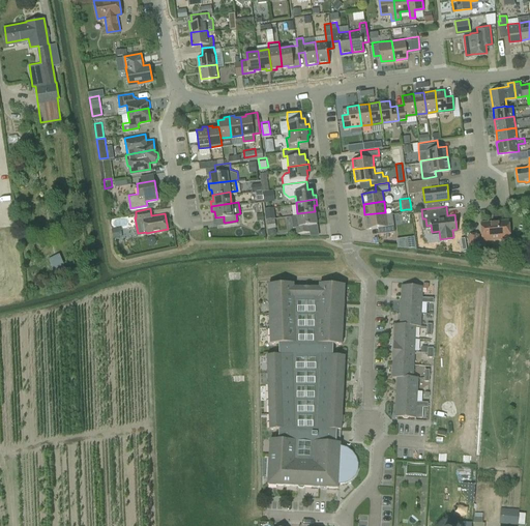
[(308,224),(317,223),(316,216),(319,215),(318,210),(315,211),(297,213),(292,213),(294,225),(295,225),(296,232),(310,230),(310,229),(308,224)]
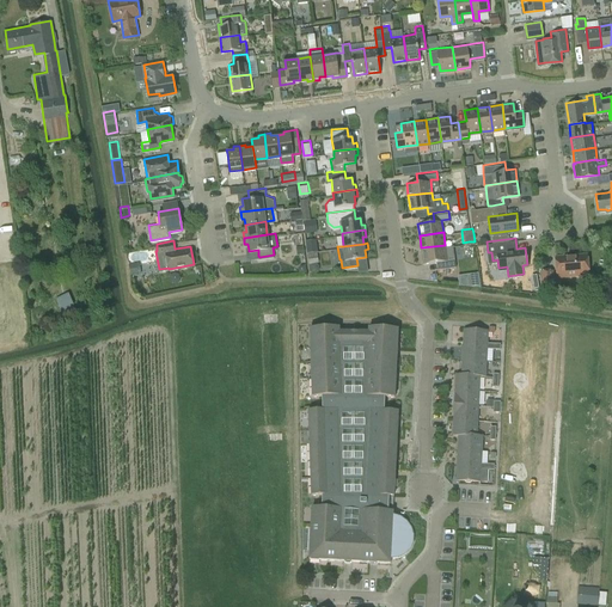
[(445,245),(421,247),(423,262),(434,261),(440,259),(441,267),(456,265),(454,257),(453,244),(445,245)]
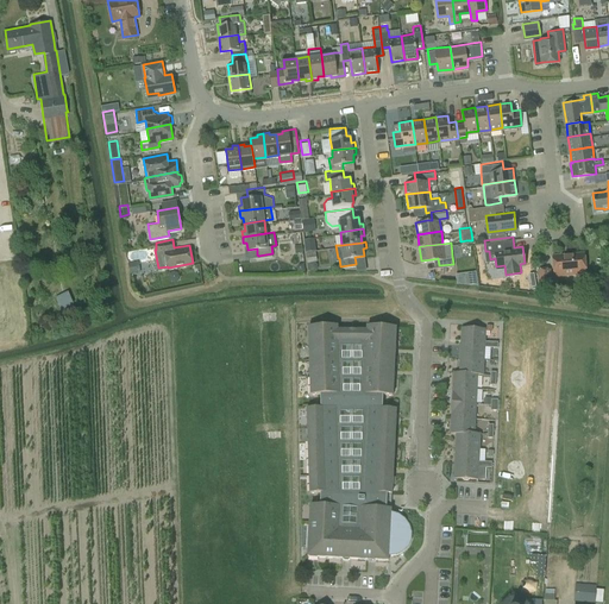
[(307,259),(316,258),(315,249),(306,250),(307,259)]
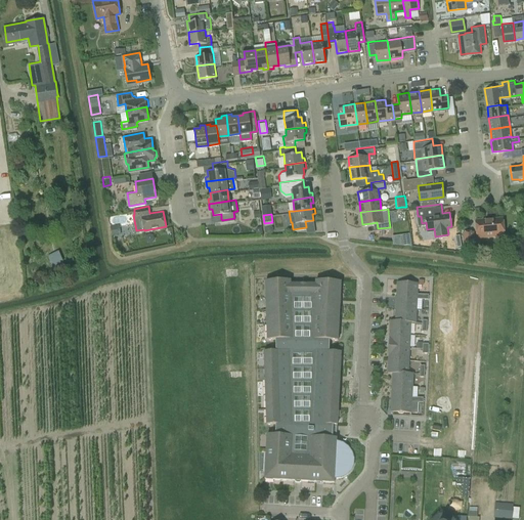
[(504,233),(501,216),(475,218),(477,235),(504,233)]
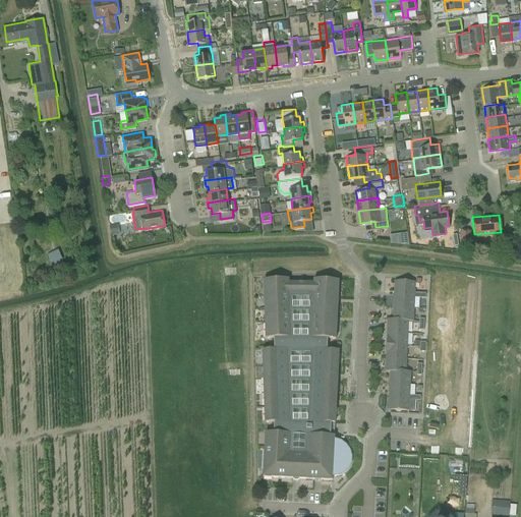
[(472,244),(471,227),(459,228),(460,245),(461,245),(461,250),(471,249),(471,244),(472,244)]
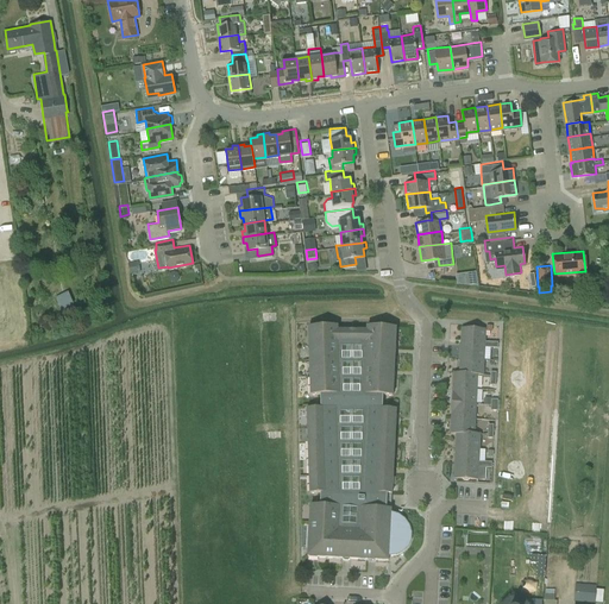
[(457,280),(475,278),(473,268),(456,269),(457,280)]
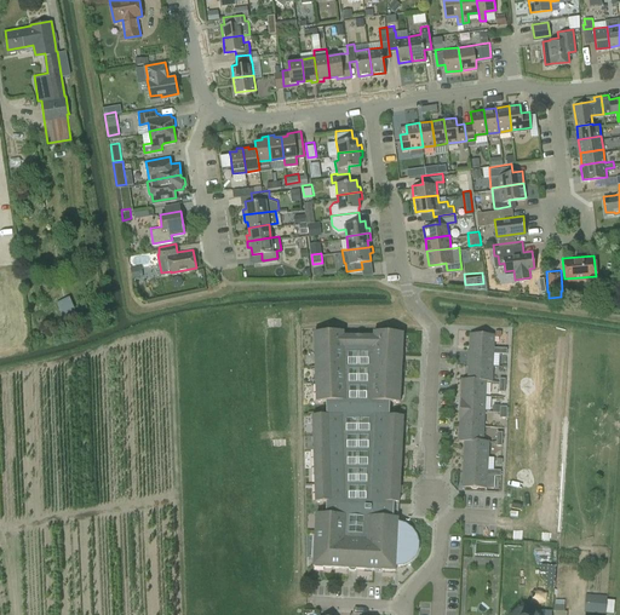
[(57,298),(63,311),(73,308),(68,293),(57,298)]
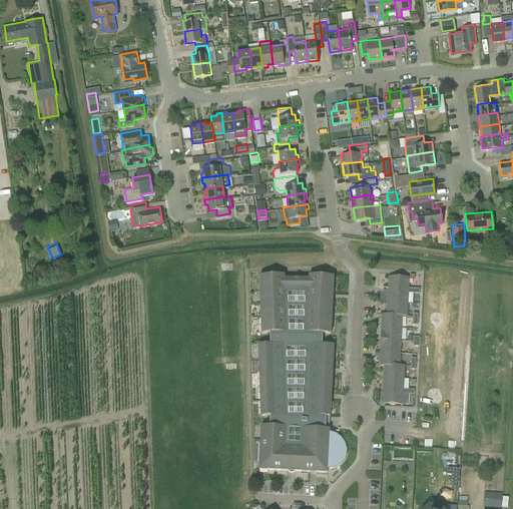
[(309,277),(284,276),(284,273),(260,273),(262,331),(266,330),(270,330),(270,341),(266,341),(266,342),(259,342),(261,413),(270,413),(270,423),(262,423),(260,467),(283,468),(289,468),(290,469),(293,470),(294,468),(310,469),(316,469),(327,470),(328,466),(334,465),(339,463),(344,458),(346,452),(347,446),(345,440),(341,435),(336,432),(329,430),(330,426),(326,426),(326,414),(330,414),(334,343),(322,342),(323,331),(331,331),(334,274),(309,273),(309,277)]
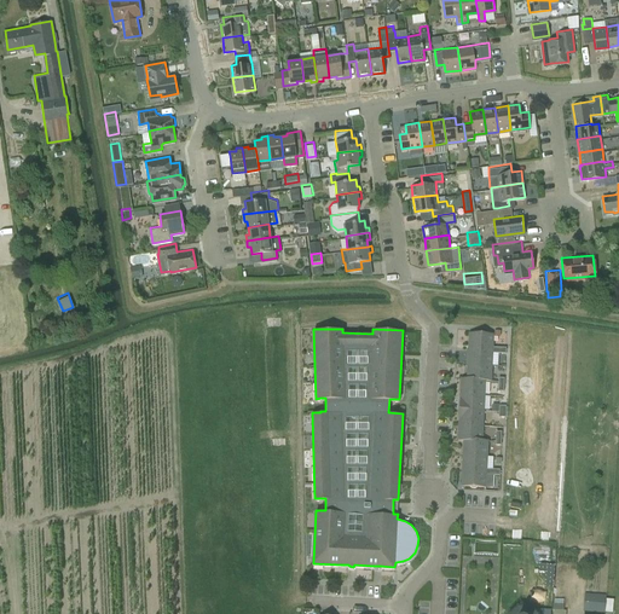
[(469,330),(468,343),(492,345),(493,331),(485,331),(484,329),(479,329),(476,331),(469,330)]
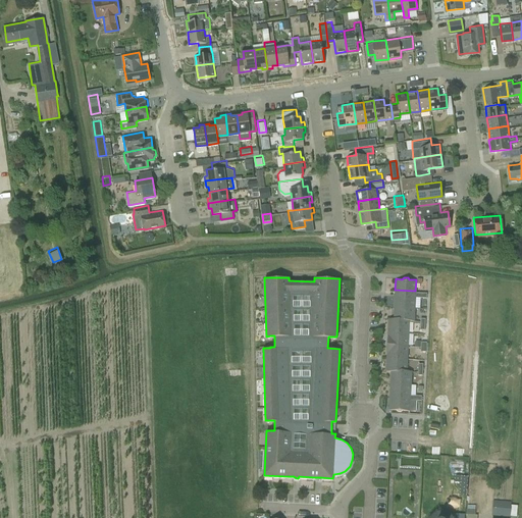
[(435,281),(435,291),(459,292),(459,282),(435,281)]
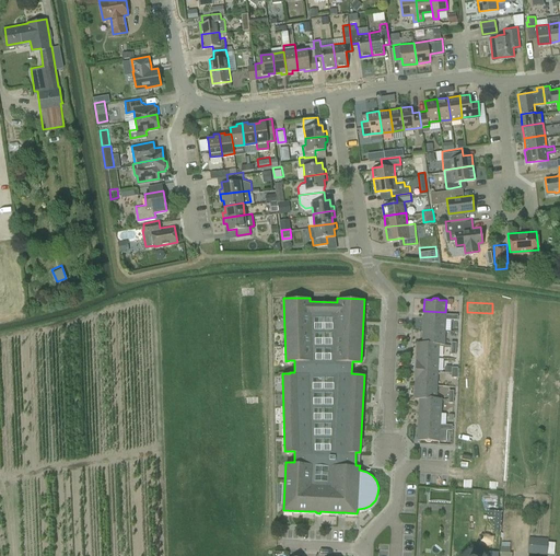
[(445,327),(445,317),(445,312),(423,311),(422,326),(445,327)]
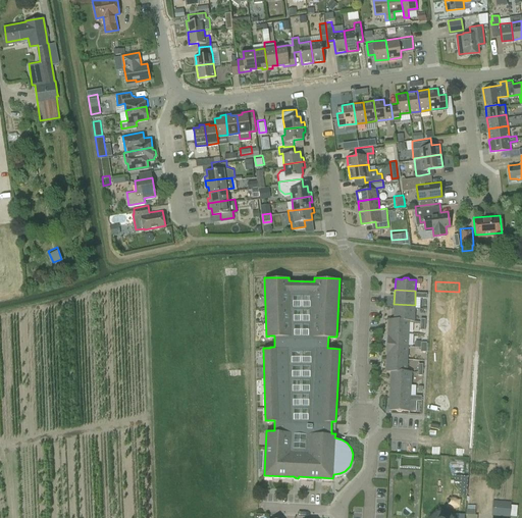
[(459,292),(435,291),(434,300),(458,301),(459,292)]
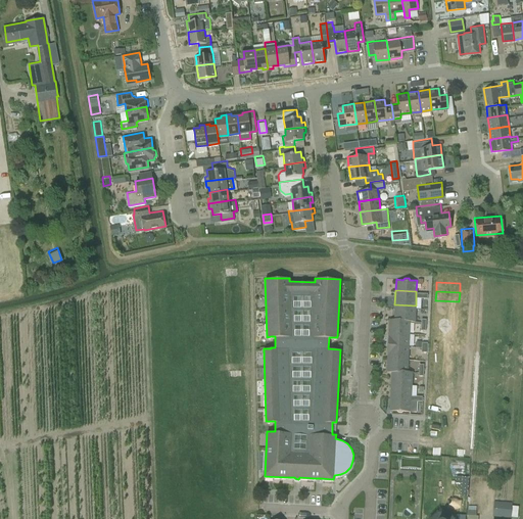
[(435,300),(435,310),(459,311),(459,301),(435,300)]
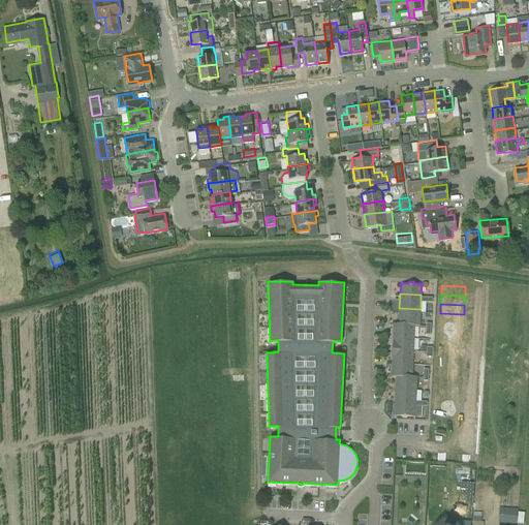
[(399,308),(399,321),(414,322),(419,323),(421,309),(399,308)]
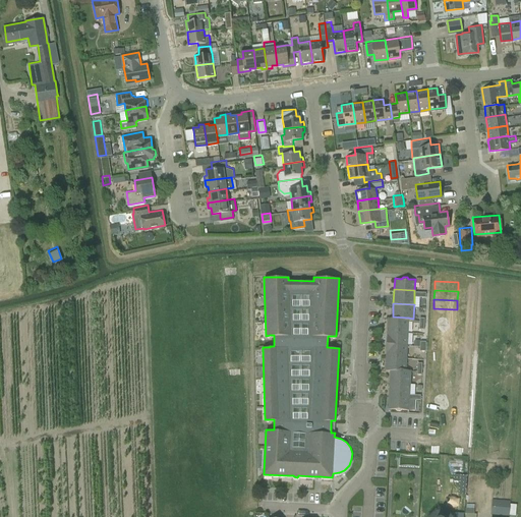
[(457,309),(433,308),(432,317),(456,318),(457,309)]
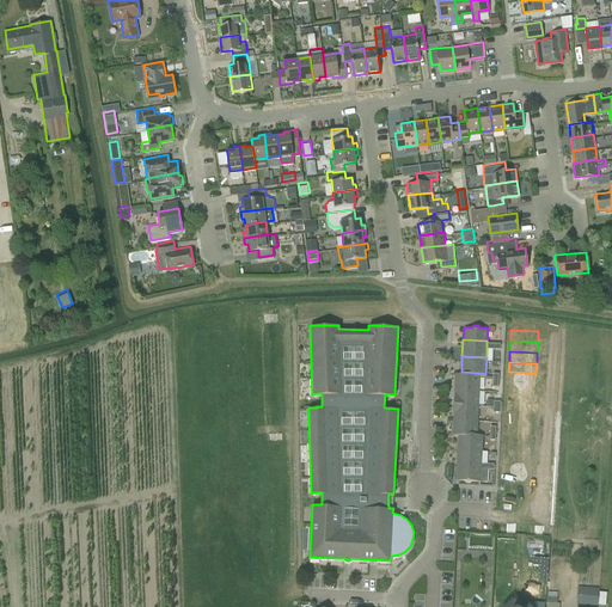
[(479,387),(479,373),(461,372),(456,372),(454,386),(479,387)]
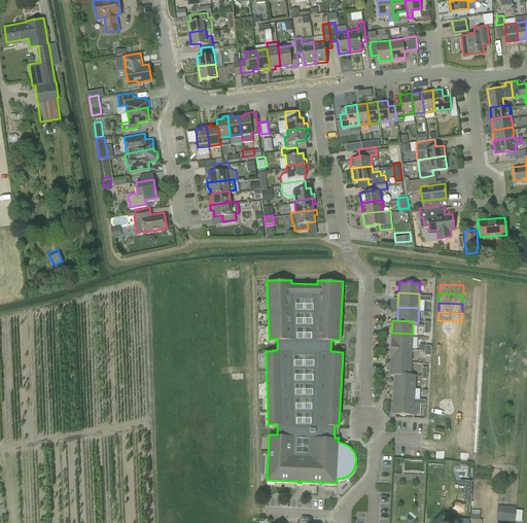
[(461,321),(437,320),(437,330),(461,332),(461,321)]
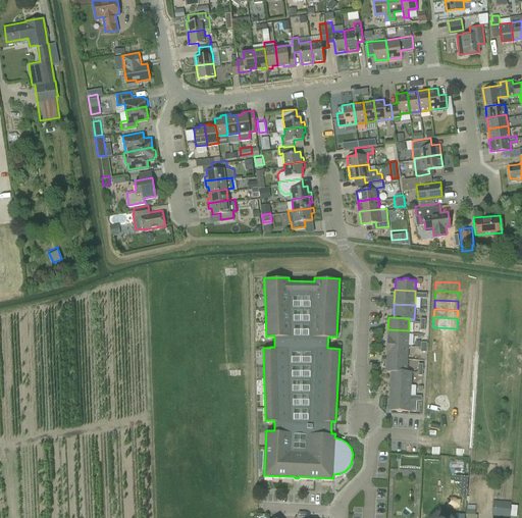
[(387,329),(387,342),(408,343),(409,330),(387,329)]
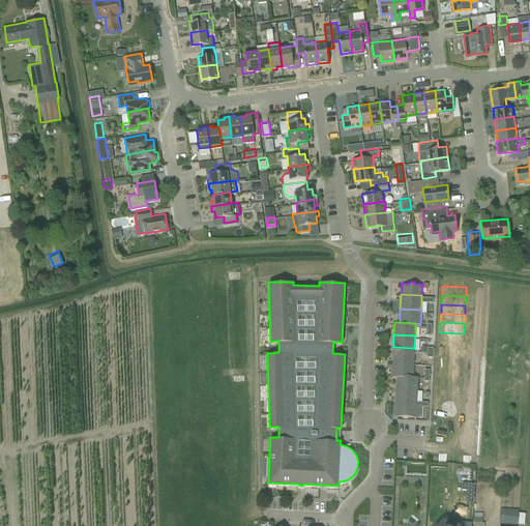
[(413,361),(414,348),(393,347),(392,360),(413,361)]
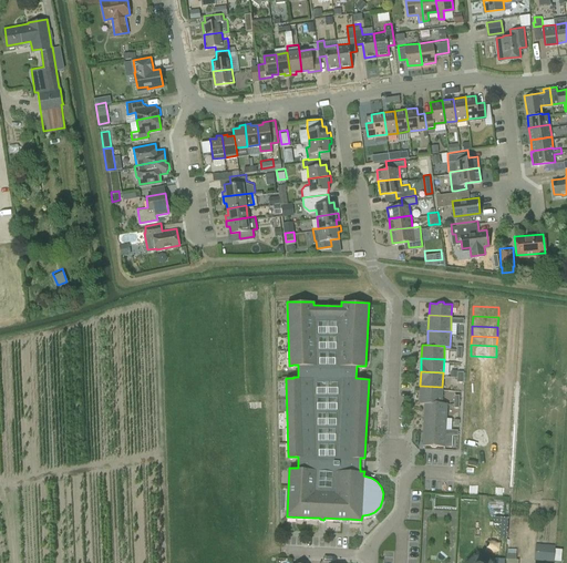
[(419,401),(424,401),(442,401),(442,387),(420,386),(419,401)]
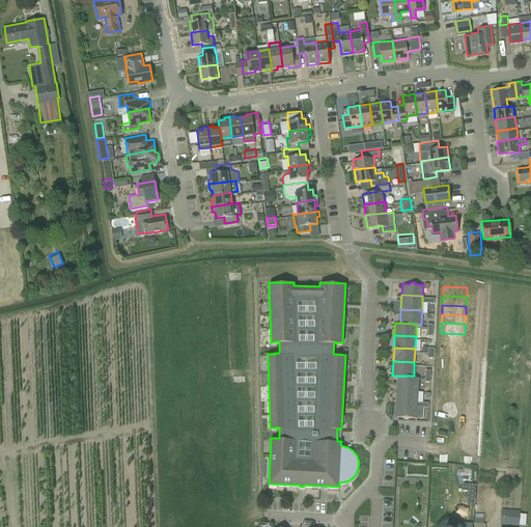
[(418,376),(414,376),(397,376),(397,387),(418,388),(418,376)]
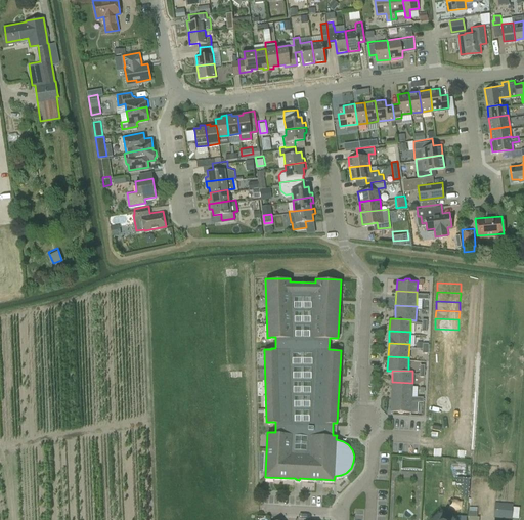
[(392,382),(391,393),(411,394),(412,383),(392,382)]
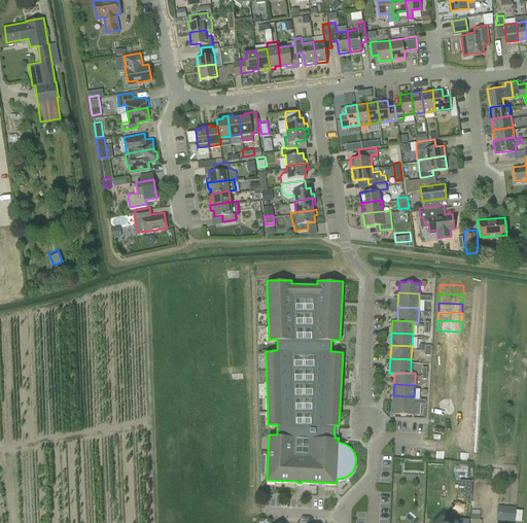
[(414,396),(393,395),(392,411),(414,412),(414,402),(414,396)]
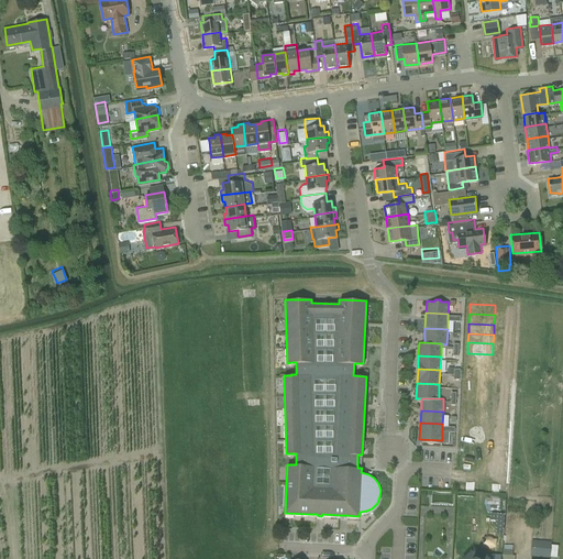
[(431,500),(452,501),(453,488),(431,486),(431,500)]
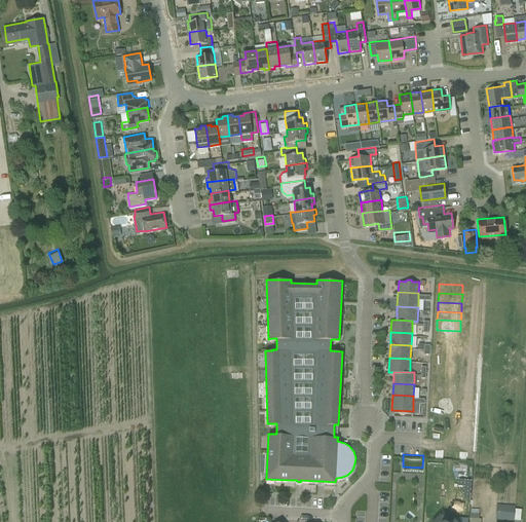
[(496,501),(495,517),(514,518),(515,502),(496,501)]
